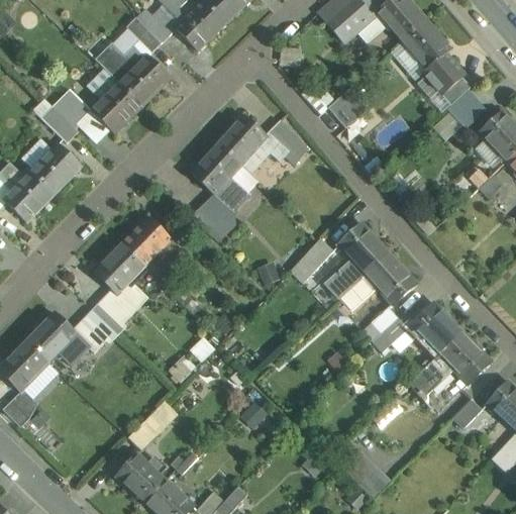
[(202,2),(187,16),(178,8),(187,0),(161,0),(176,15),(175,16),(181,22),(178,24),(175,28),(176,28),(197,50),(224,24),(202,2)]
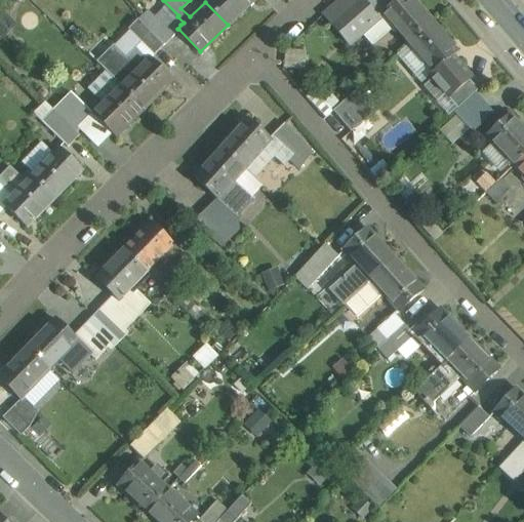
[(207,0),(205,2),(228,25),(252,0),(207,0)]
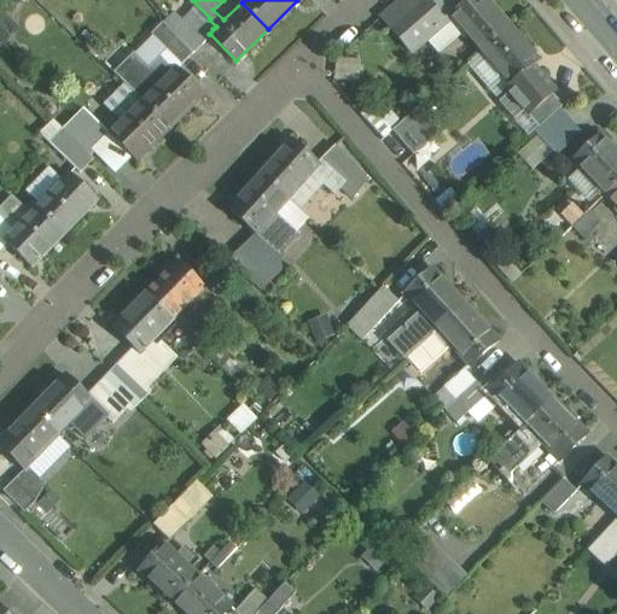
[(414,0),(386,25),(409,51),(446,18),(429,0),(414,0)]
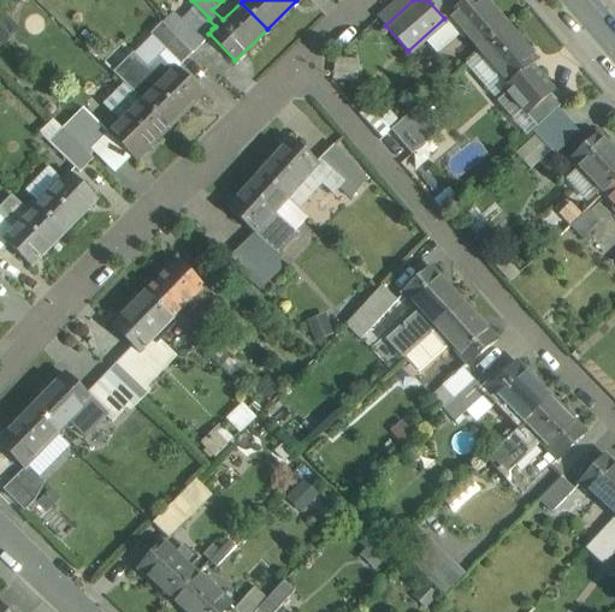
[(507,23),(486,0),(462,0),(448,13),(478,48),(507,23)]
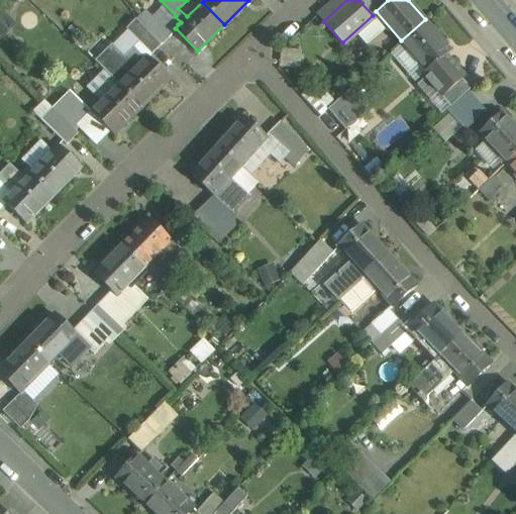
[(178,24),(162,5),(151,15),(170,33),(176,28),(175,28),(178,24)]
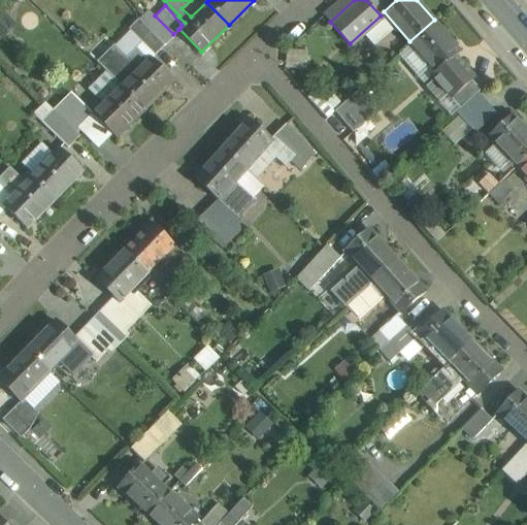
[(155,15),(150,9),(139,19),(164,44),(173,34),(155,15)]
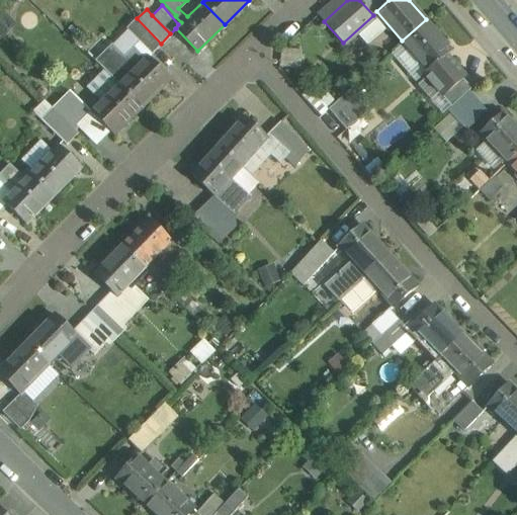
[(137,18),(135,17),(125,26),(151,53),(161,44),(137,18)]
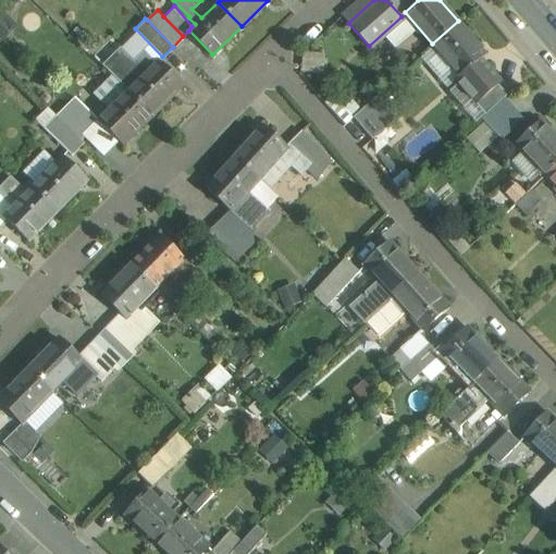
[(458,21),(432,44),(458,74),(458,75),(459,76),(480,58),(485,53),(458,21)]
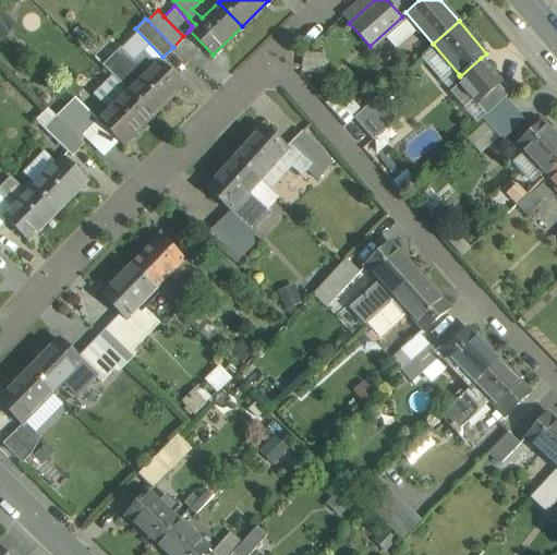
[(182,85),(157,60),(156,61),(144,49),(134,59),(120,46),(101,64),(128,91),(153,115),(182,85)]
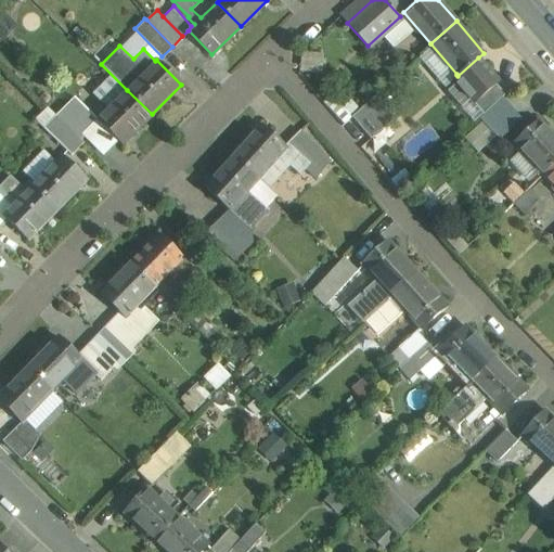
[(320,69),(322,51),(303,49),(300,66),(320,69)]
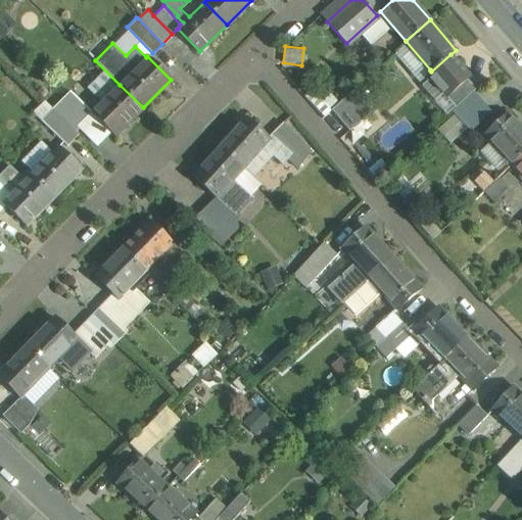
[(451,54),(431,72),(427,75),(430,78),(422,85),(434,99),(442,92),(445,96),(467,78),(470,76),(451,54)]
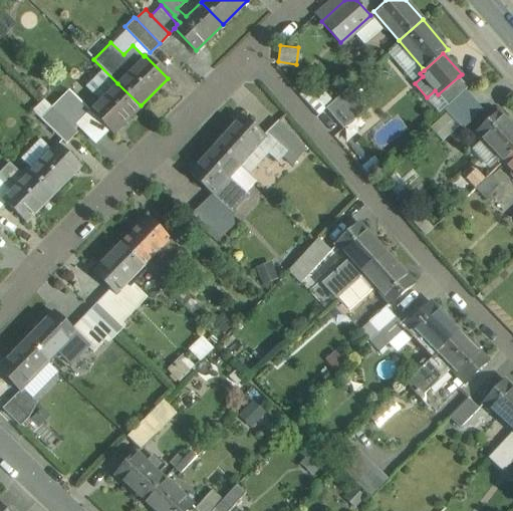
[(459,76),(438,94),(447,104),(467,86),(459,76)]
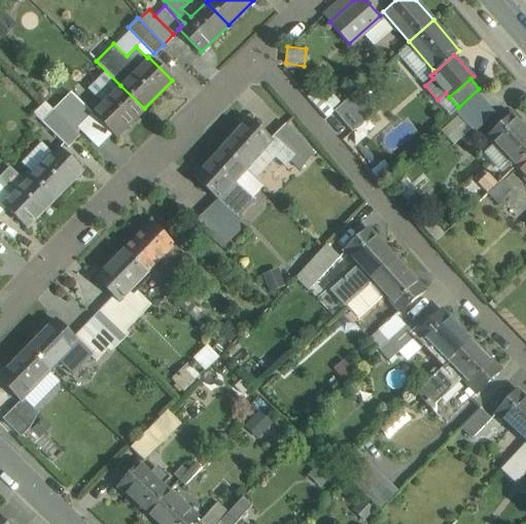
[(144,108),(120,85),(93,112),(93,113),(93,114),(115,136),(144,108)]
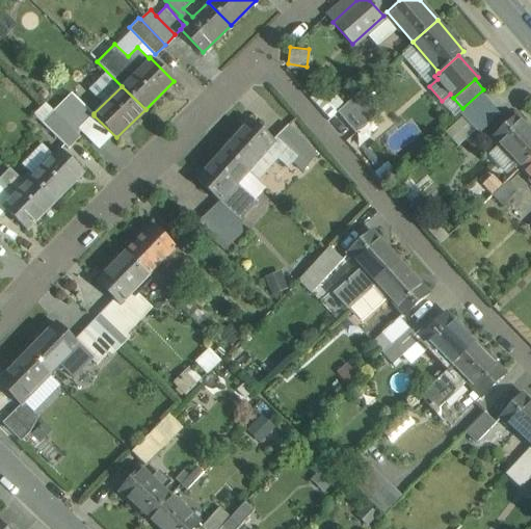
[(377,112),(360,90),(337,110),(354,132),(377,112)]
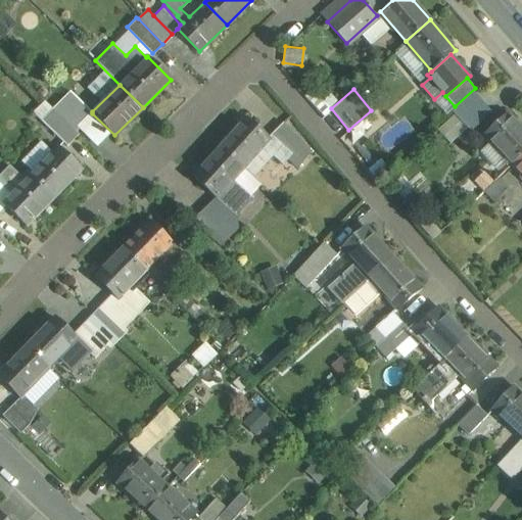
[(92,111),(72,92),(53,109),(75,131),(92,113),(92,112),(92,111)]
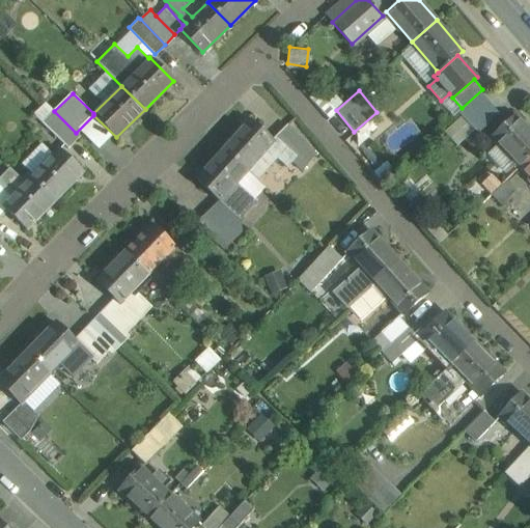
[(76,133),(54,111),(44,122),(68,147),(79,136),(76,133)]
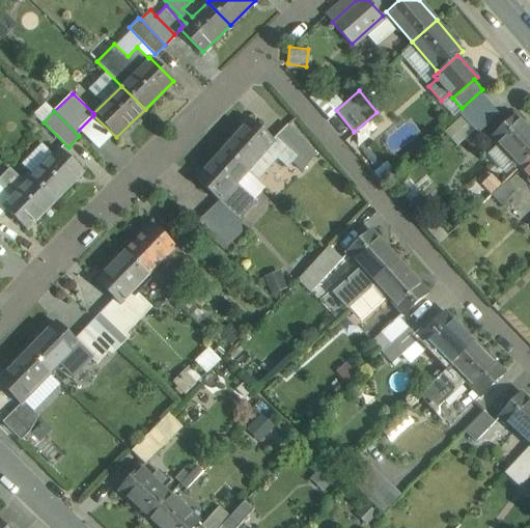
[(529,156),(529,130),(514,113),(491,136),(519,166),(529,156)]
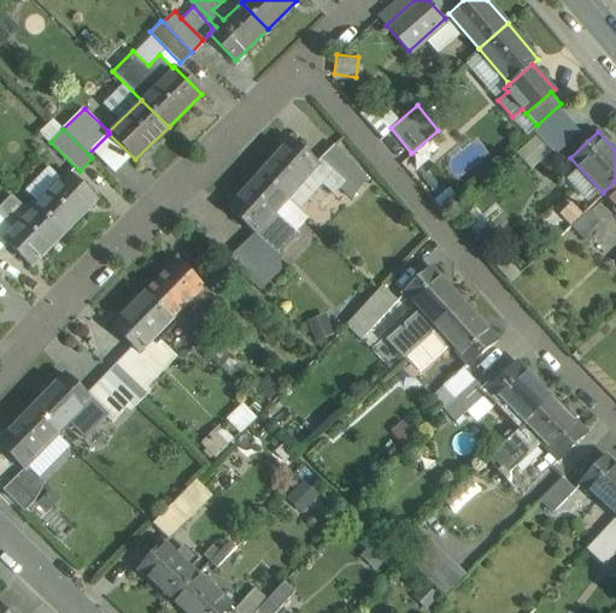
[(289,136),(259,171),(259,172),(287,196),(318,161),(289,136)]
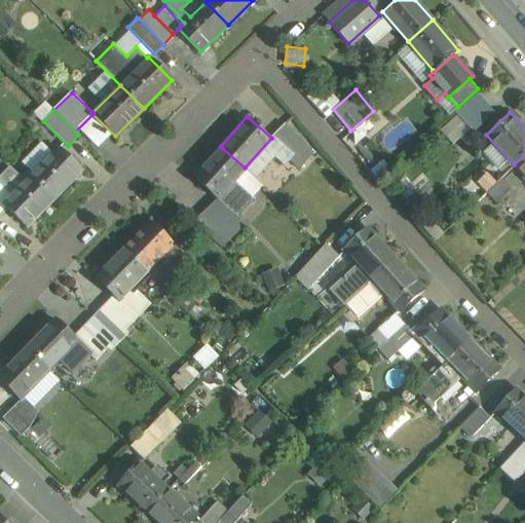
[(313,151),(285,122),(273,133),(294,152),(289,158),(298,166),(313,151)]
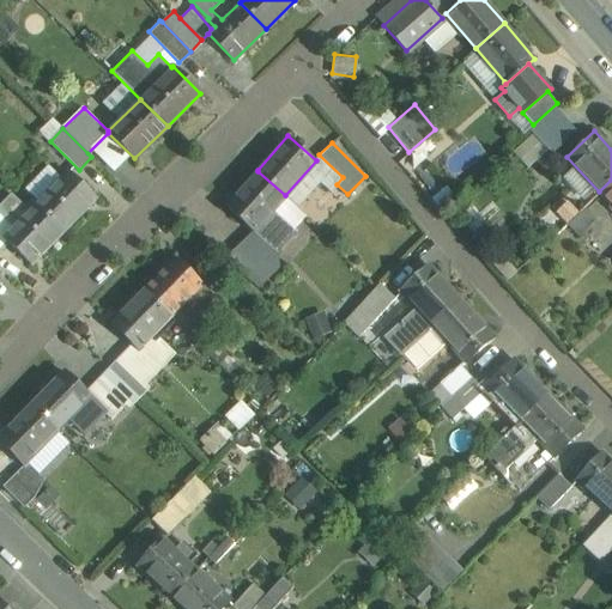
[(285,195),(258,171),(258,170),(225,206),(253,230),(277,253),(296,231),(273,209),(285,195)]
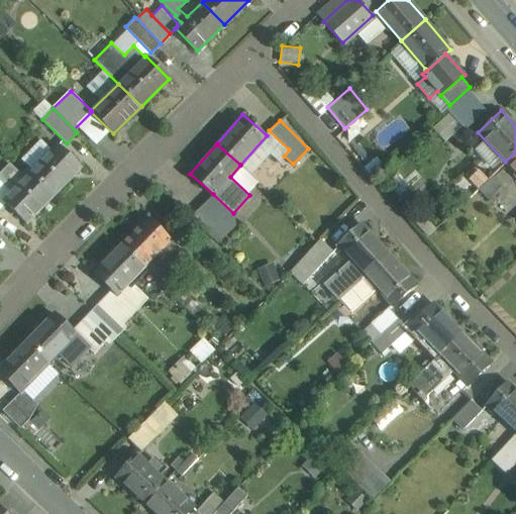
[(58,144),(29,172),(53,194),(55,196),(81,168),(58,144)]
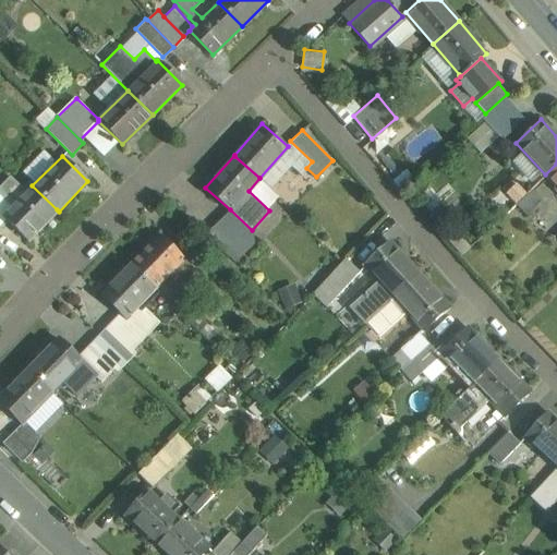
[(556,164),(545,175),(556,186),(556,164)]
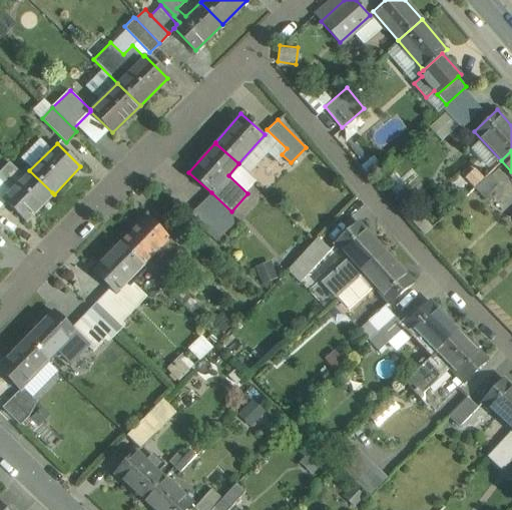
[(482,166),(475,171),(482,178),(488,172),(482,166)]
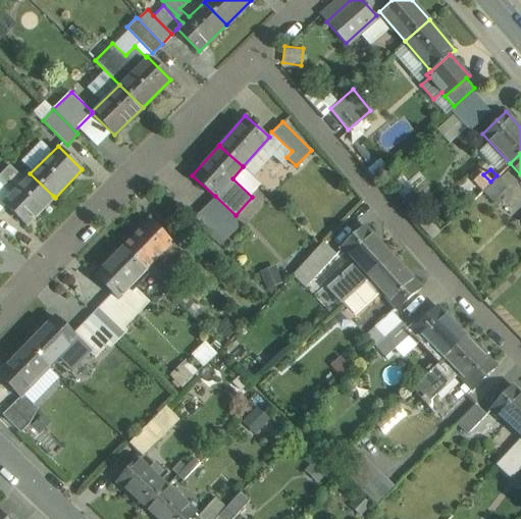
[(30,173),(3,202),(27,224),(53,196),(30,173)]
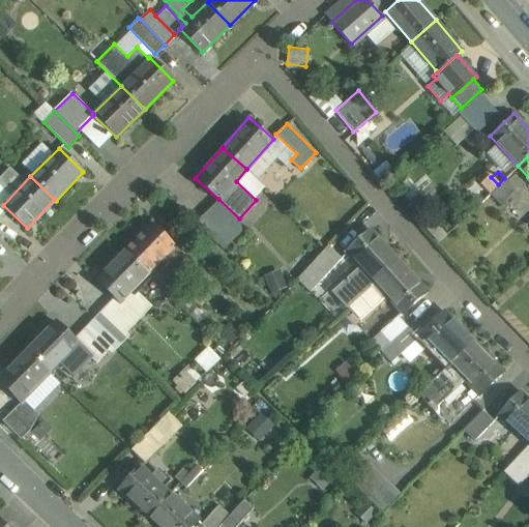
[(270,183),(263,176),(257,182),(265,189),(270,183)]
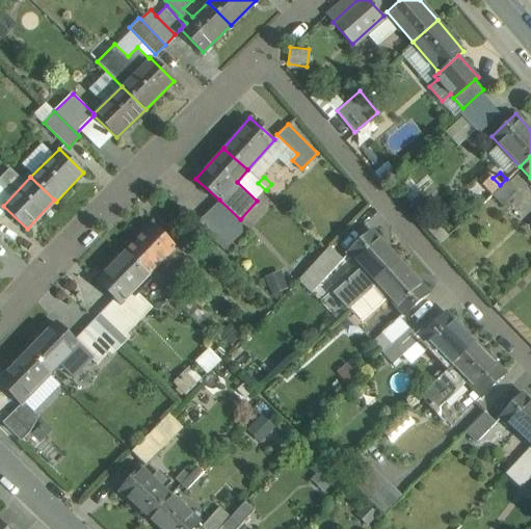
[(506,179),(500,185),(507,193),(513,187),(506,179)]
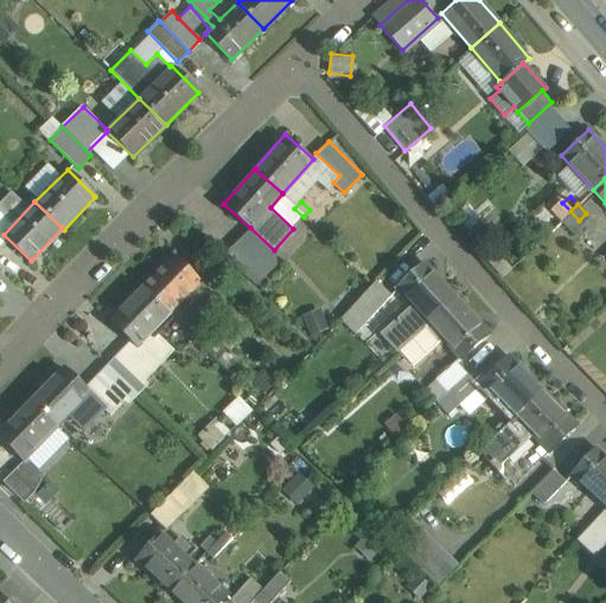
[(294,209),(291,213),(299,222),(304,217),(294,209)]
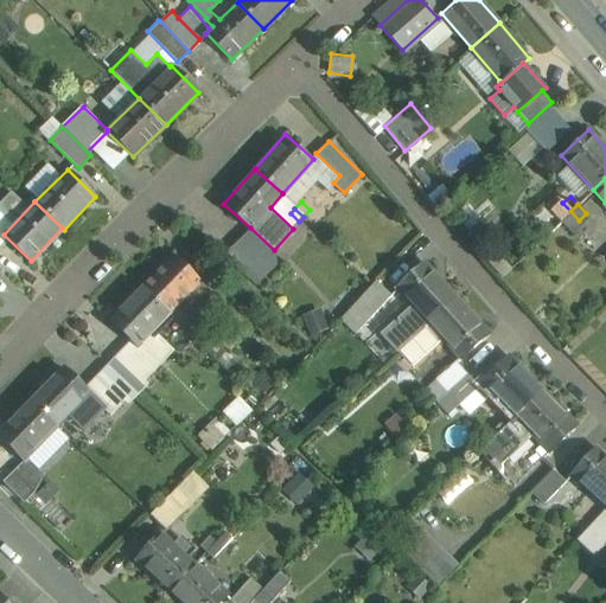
[(276,263),(246,231),(224,252),(255,283),(276,263)]
